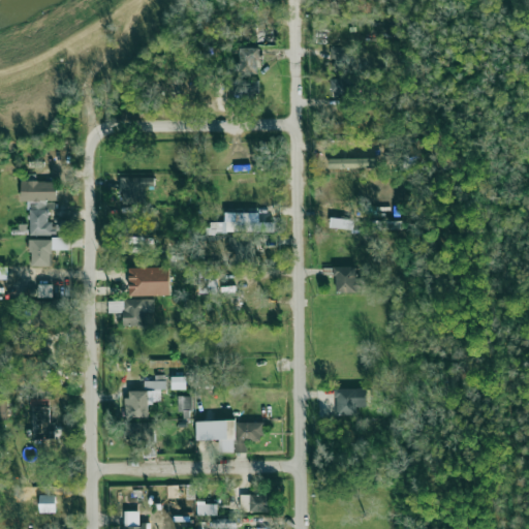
[(277,27),(255,27),(255,44),(277,44),(277,27)]
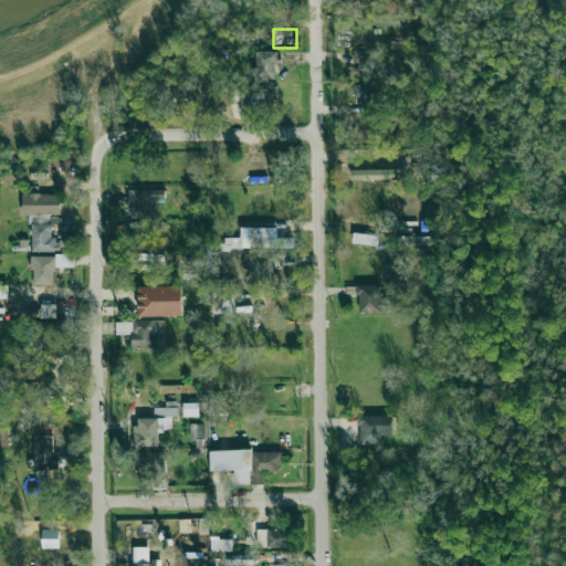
[(356,70),(374,69),(373,50),(355,50),(356,70)]
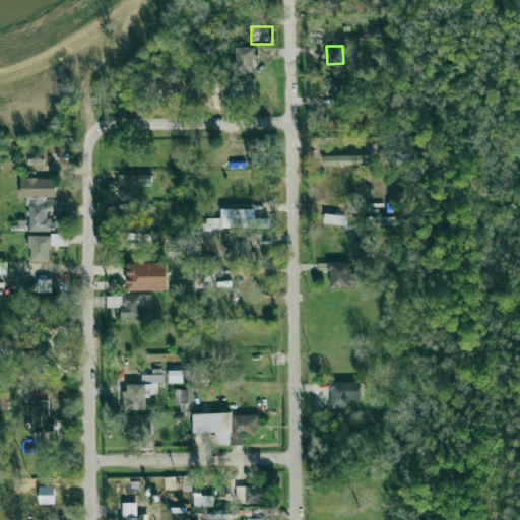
[(237,70),(254,70),(253,47),(236,47),(237,70)]
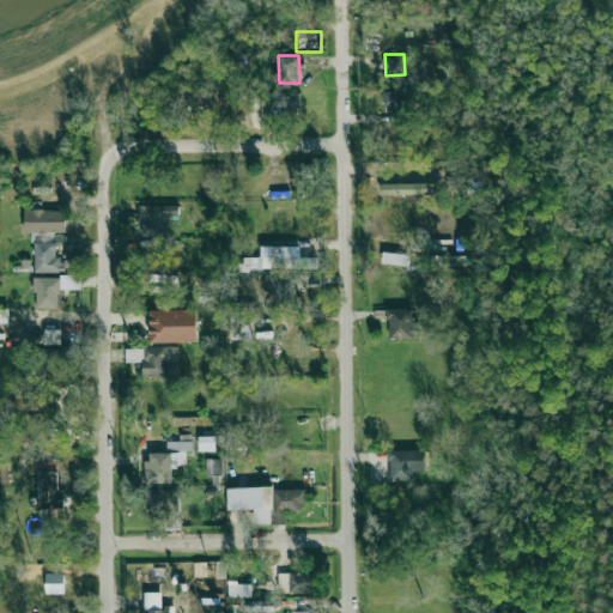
[(301,92),(268,91),(267,113),(301,114),(301,92)]
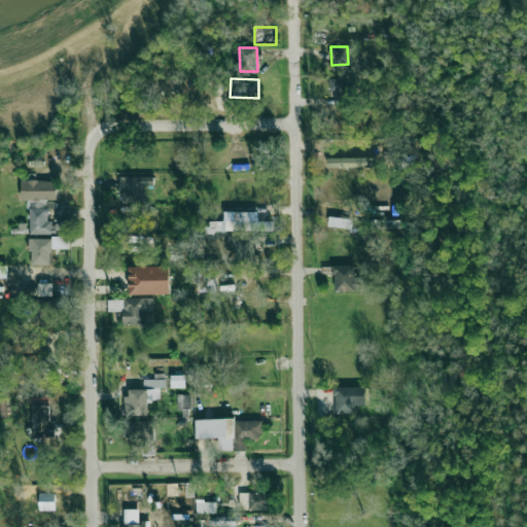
[(350,78),(330,79),(331,96),(350,95),(350,78)]
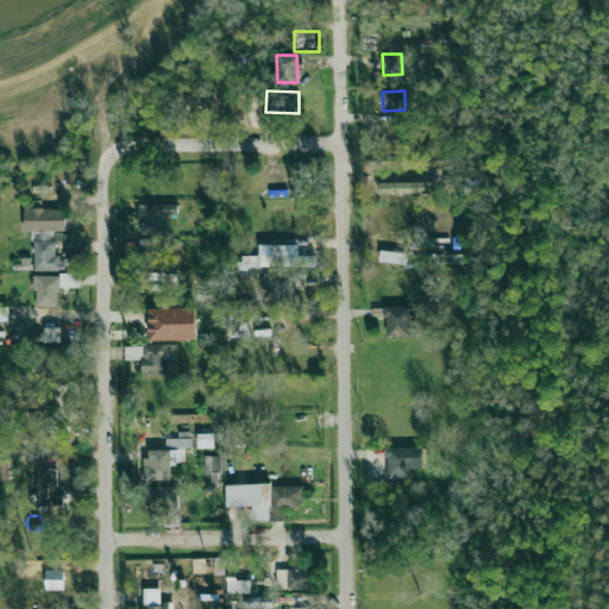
[(432,181),(378,182),(378,194),(433,193),(432,181)]
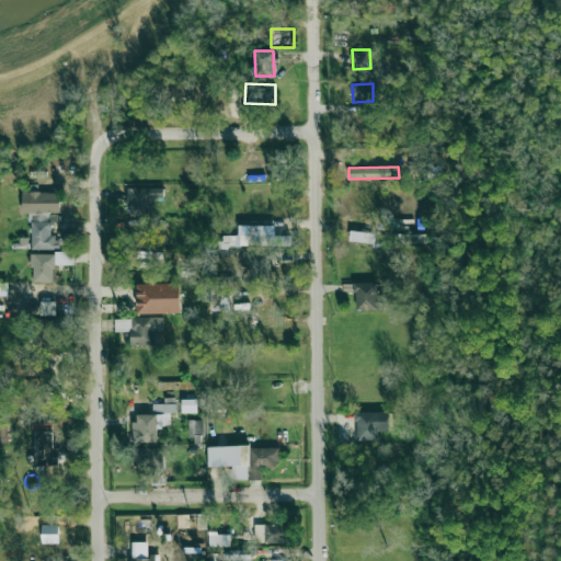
[(164,189),(129,187),(128,215),(153,215),(153,201),(163,201),(164,189)]
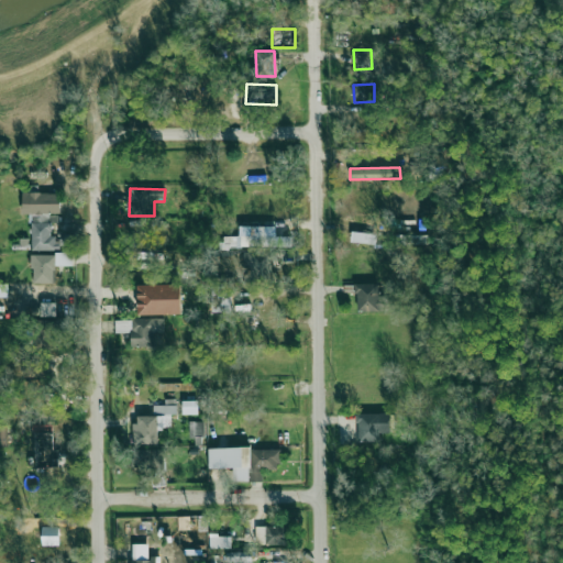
[(31,251),(58,250),(58,236),(51,236),(50,213),(61,213),(61,192),(22,192),(22,214),(31,214),(31,251)]
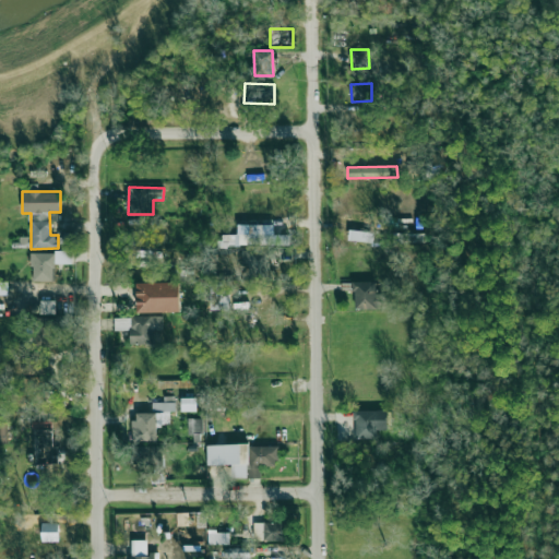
[(290,245),(289,234),(263,235),(263,224),(249,225),(249,234),(223,235),(223,247),(290,245)]
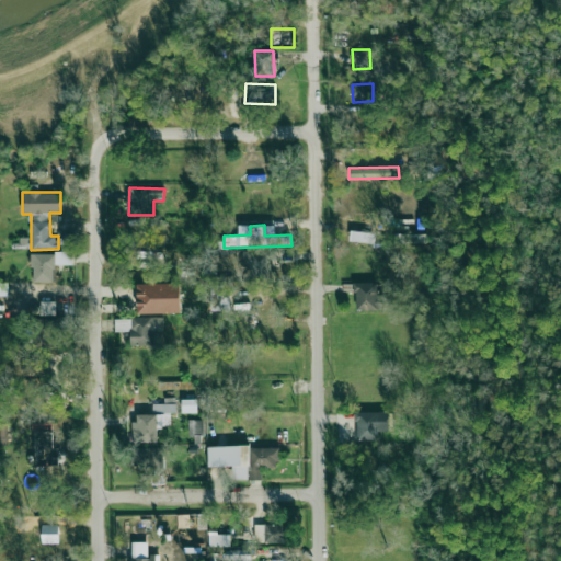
[(350,240),(374,244),(375,237),(365,235),(365,232),(351,230),(350,240)]
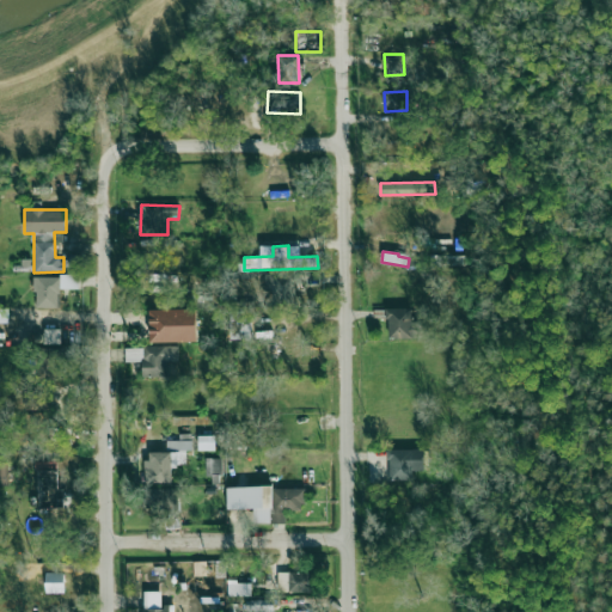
[(464,255),(430,256),(430,267),(464,265),(464,255)]
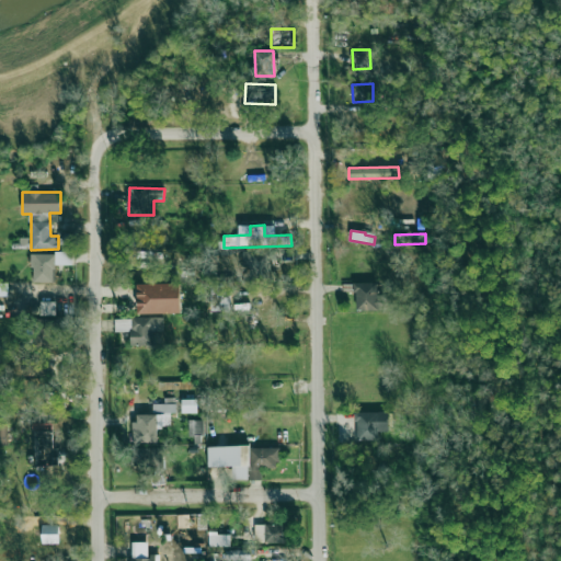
[(243,266),(250,266),(250,279),(271,281),(272,252),(243,251),(243,266)]
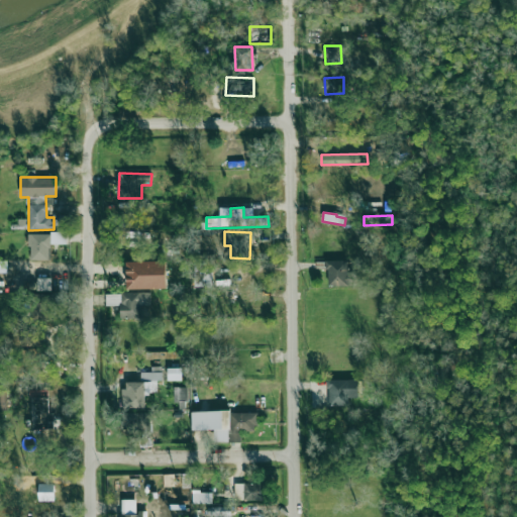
[(29,233),(30,260),(50,259),(49,243),(67,243),(67,233),(29,233)]
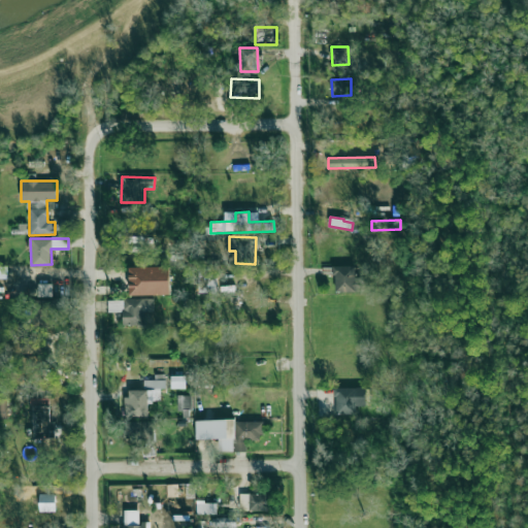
[(355,265),(333,266),(334,292),(362,292),(362,277),(356,277),(355,265)]
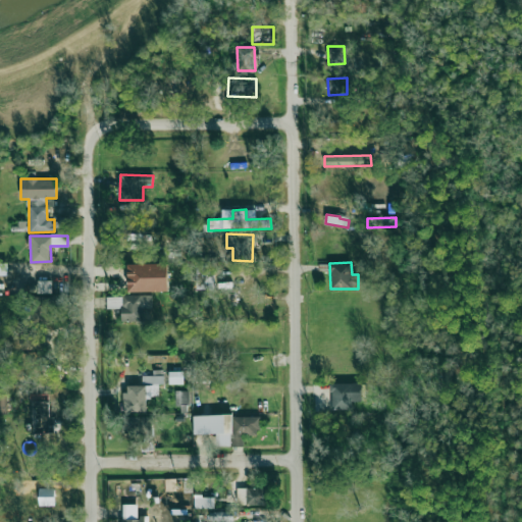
[(127,265),(128,292),(168,291),(167,263),(127,265)]
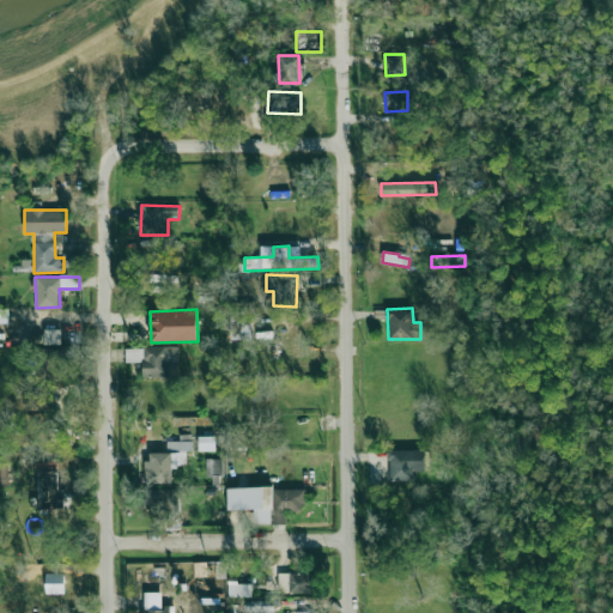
[(230,311),(230,340),(252,340),(252,311),(230,311)]
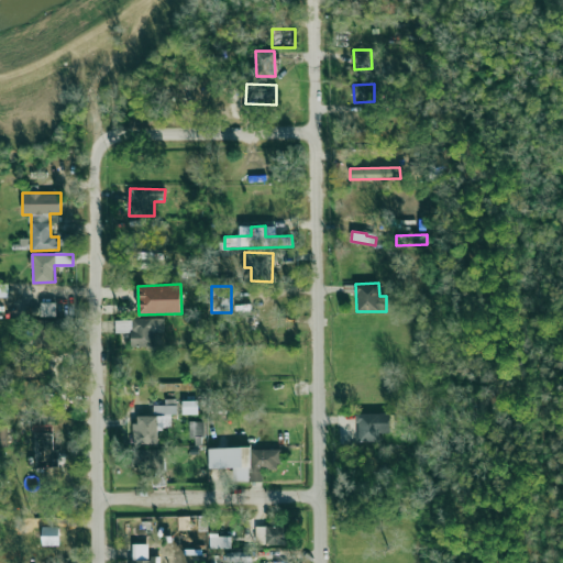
[(131,346),(159,345),(159,333),(164,333),(164,318),(118,320),(119,332),(131,332),(131,346)]
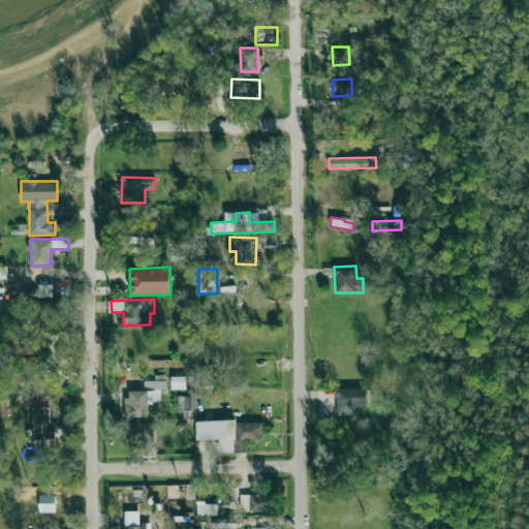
[(34,328),(54,327),(53,301),(33,302),(34,328)]
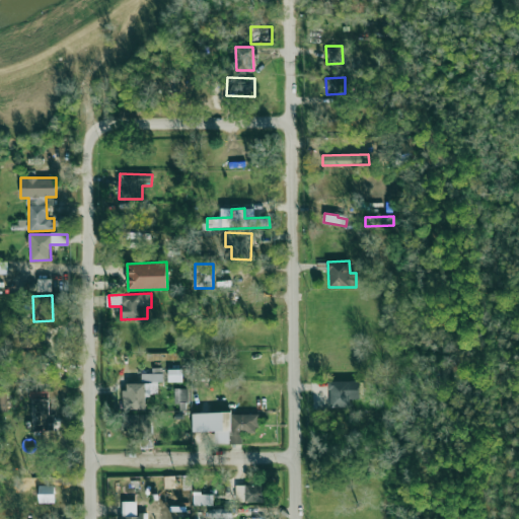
[(21,347),(40,348),(41,336),(21,335),(21,347)]
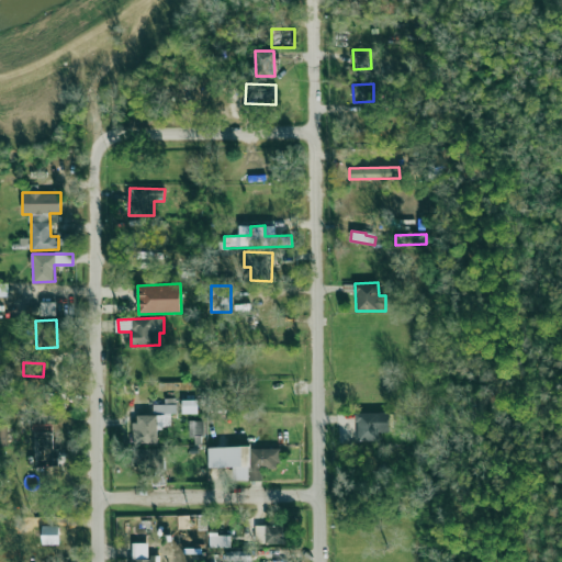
[(41,394),(42,380),(23,379),(23,393),(41,394)]
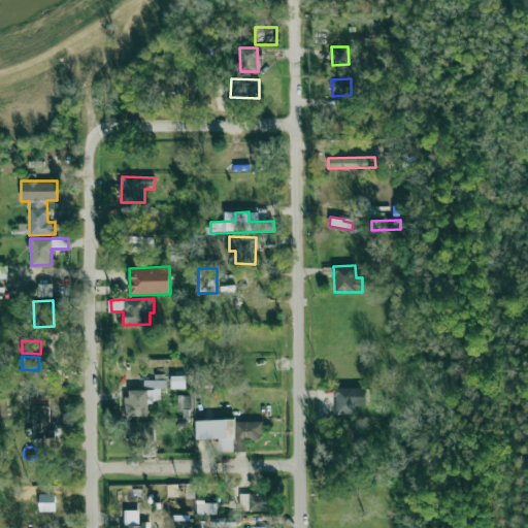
[(171,389),(186,388),(186,375),(171,376),(171,389)]
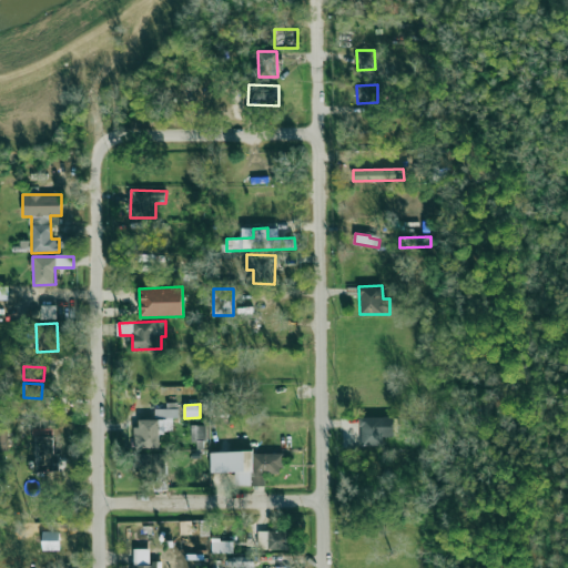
[(160,447),(159,432),(173,432),(172,417),(179,417),(179,408),(154,409),(154,418),(135,418),(137,448),(160,447)]
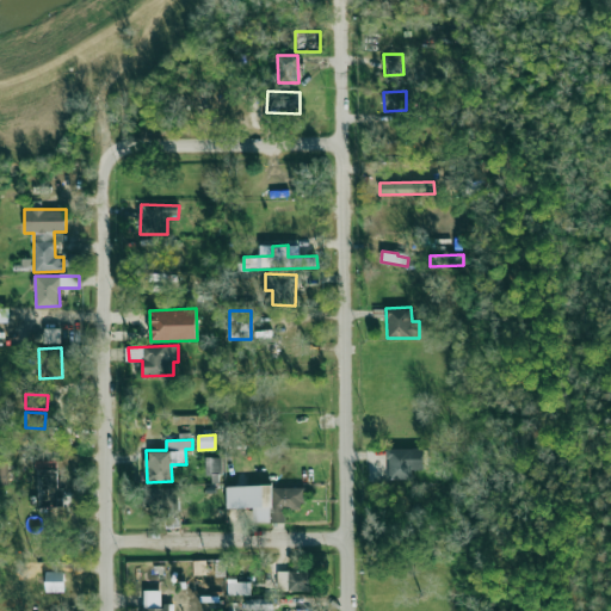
[(424,470),(423,448),(387,449),(388,480),(413,479),(412,470),(424,470)]
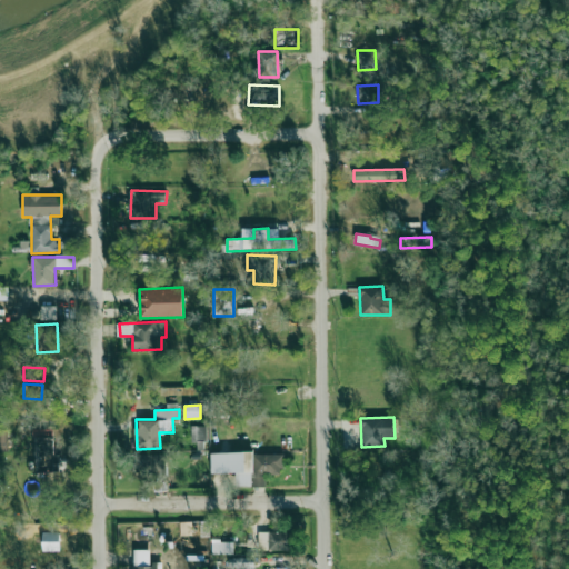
[(191,441),(207,441),(207,426),(191,426),(191,441)]
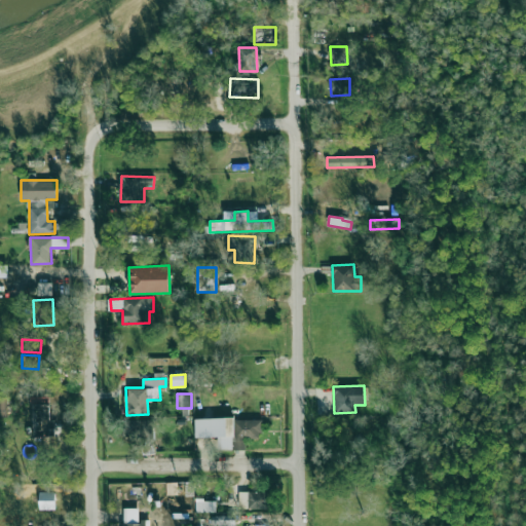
[(33,437),(52,437),(51,404),(32,404),(33,437)]
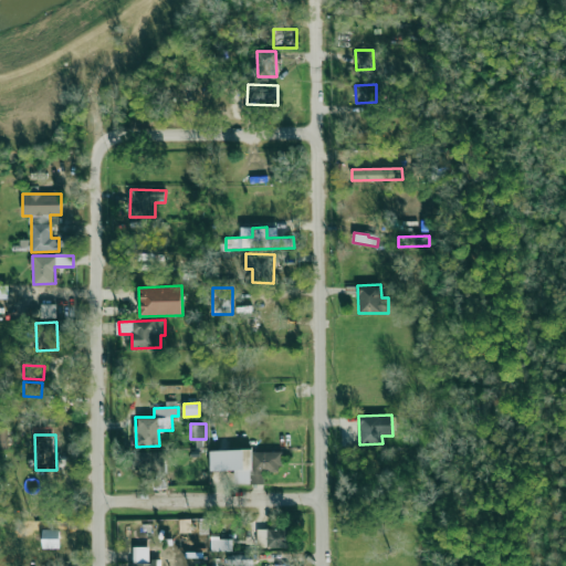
[(210,452),(211,471),(234,470),(234,484),(264,483),(264,472),(281,471),(281,449),(210,452)]
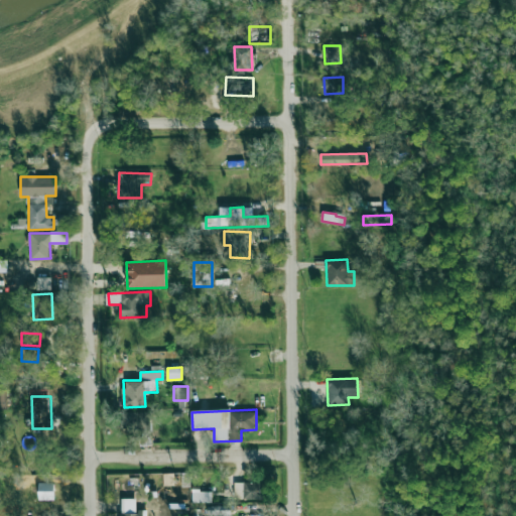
[(152,430),(151,412),(123,413),(124,431),(152,430)]
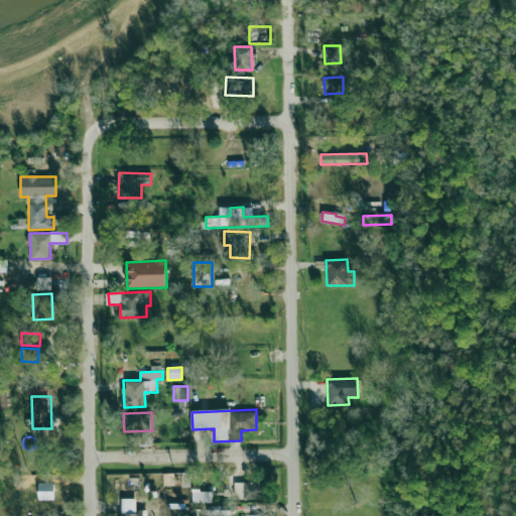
[(234,499),(262,499),(262,483),(235,482),(234,499)]
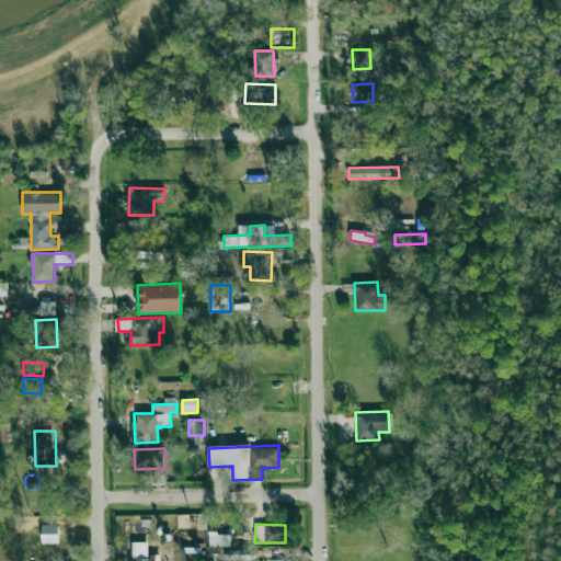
[(42,544),(59,544),(58,525),(42,525),(42,544)]
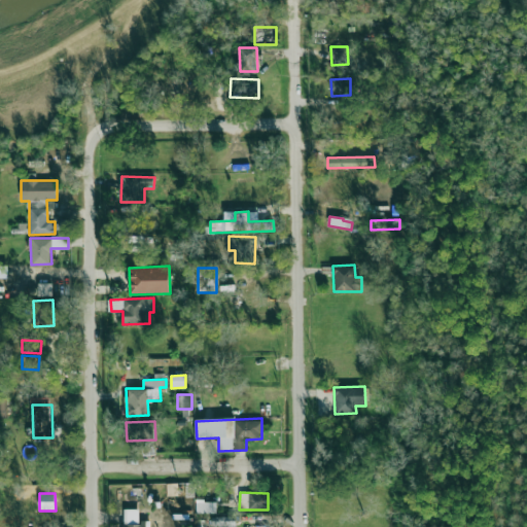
[(216,500),(196,501),(197,514),(216,513),(216,500)]
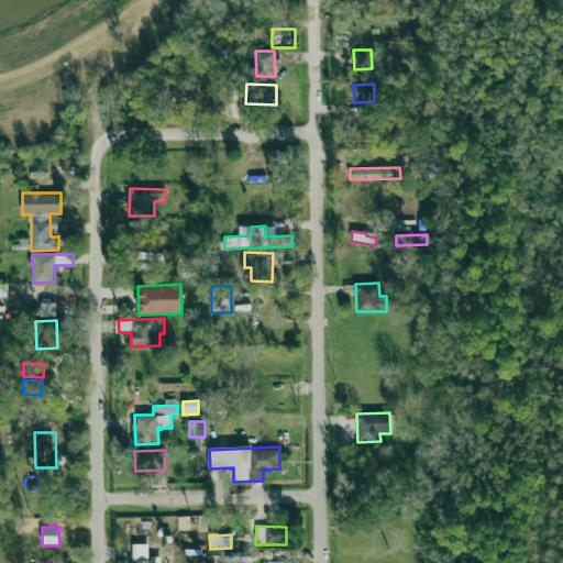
[(148,543),(132,544),(132,562),(167,562),(168,556),(148,556),(148,543)]
